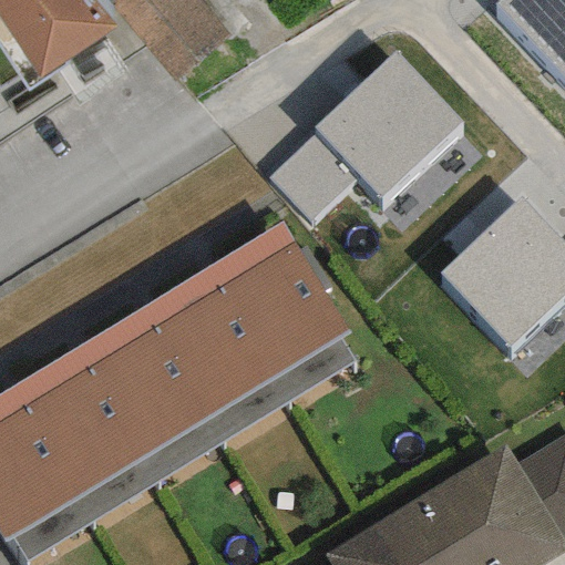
[(0,0),(0,45),(29,89),(112,28),(90,0),(0,0)]
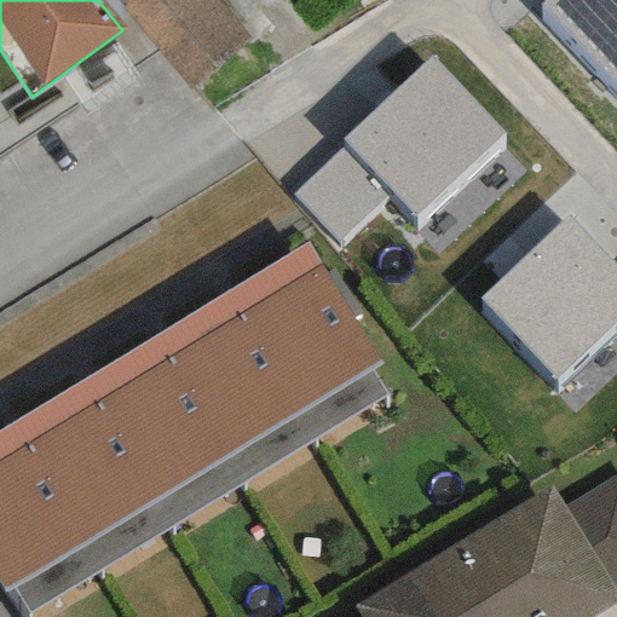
[(251,32),(224,0),(125,0),(192,80),(251,32)]
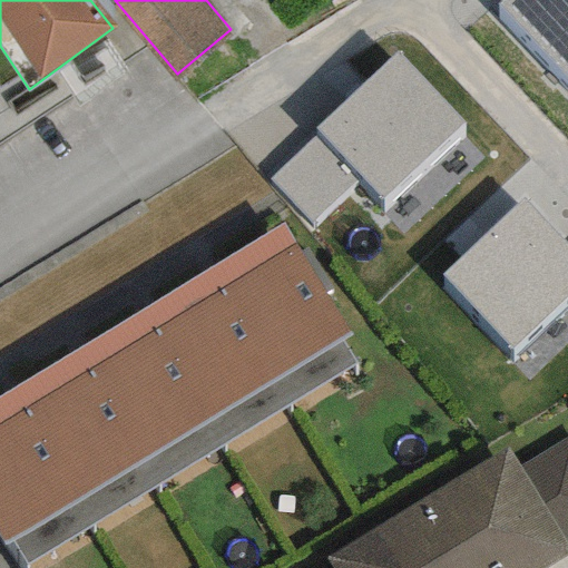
[(499,0),(498,2),(567,77),(567,0),(499,0)]
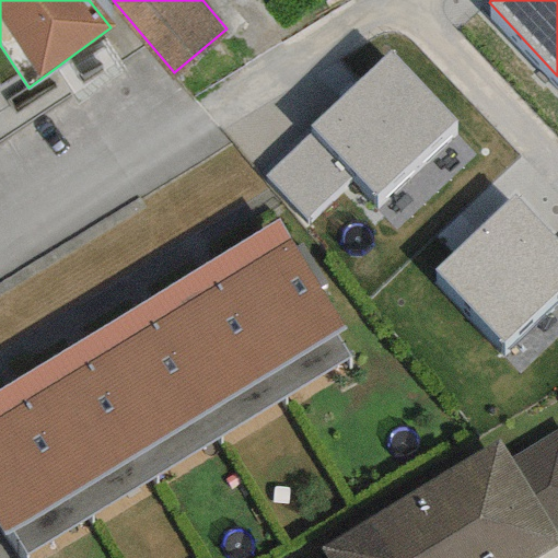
[(456,118),(392,49),(309,125),(312,128),(265,174),(306,219),(355,173),(376,195),(456,118)]
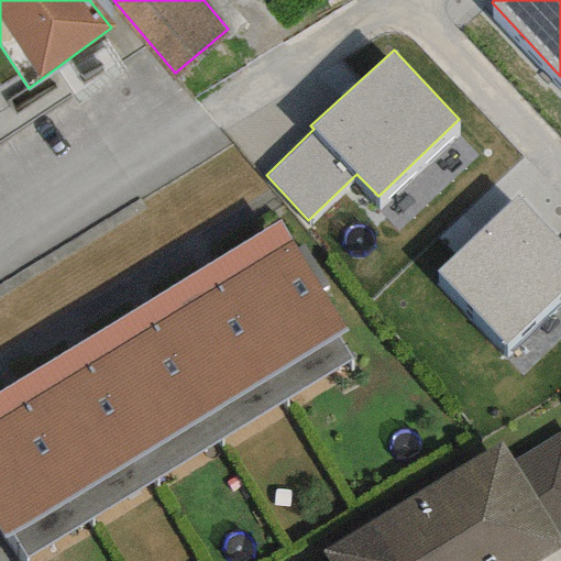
[(560,240),(518,193),(436,270),(506,343),(560,290),(560,240)]
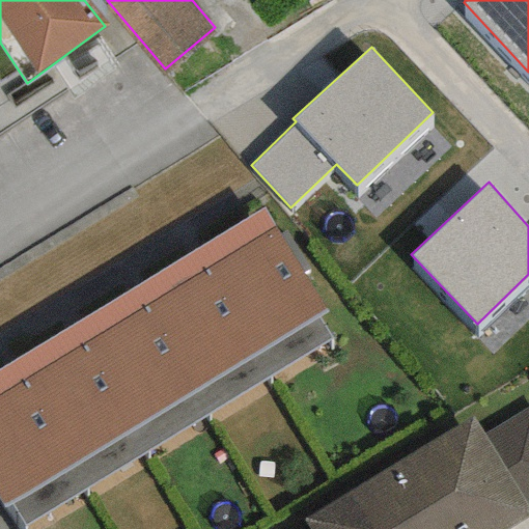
[(328,310),(266,207),(192,252),(268,377),(332,337),(318,315),(328,310)]
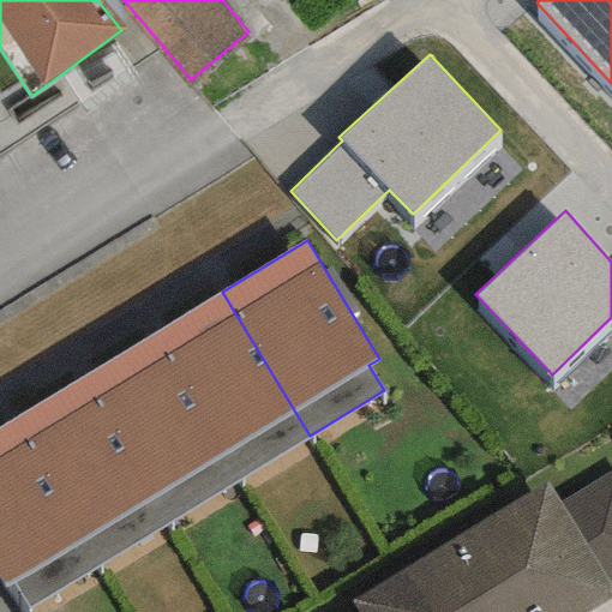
[(310,436),(222,292),(155,333),(243,477),(310,436)]
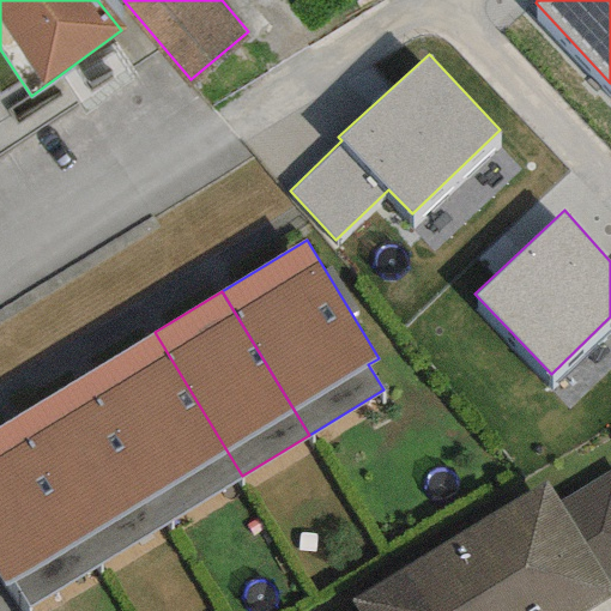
[(242,476),(155,332),(80,376),(168,520),(242,476)]
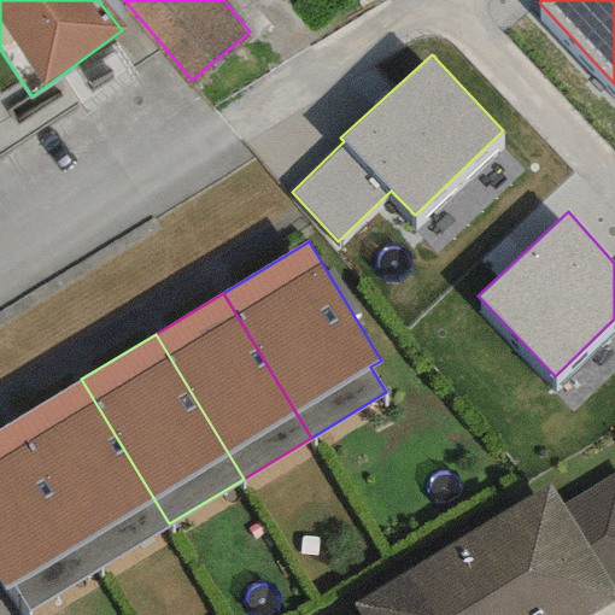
[(169,523),(81,379),(13,420),(101,564),(169,523)]
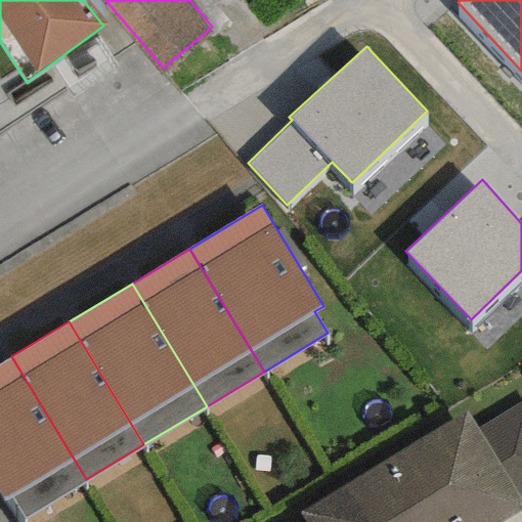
[(86,479),(11,356),(0,362),(0,490),(5,499),(13,494),(26,515),(86,479)]
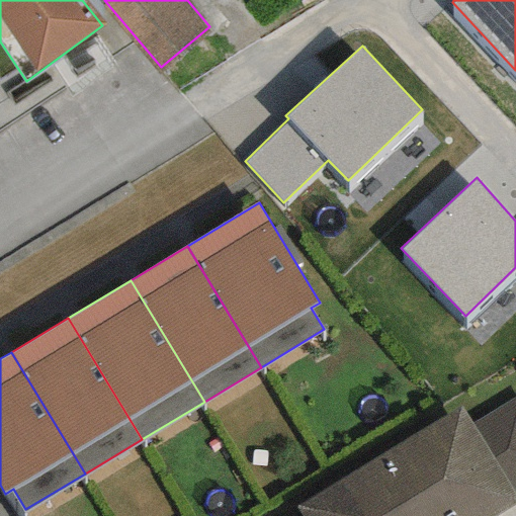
[(299,515),(497,515),(515,506),(511,498),(515,495),(515,400),(475,424),(464,408),(294,508),(299,515)]
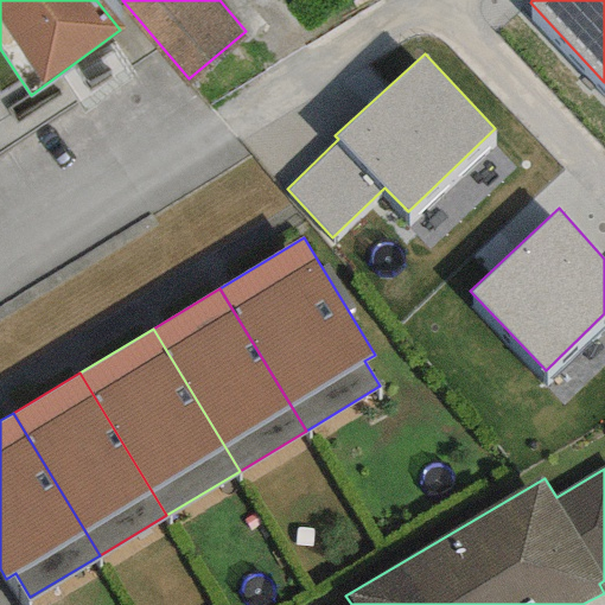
All buildings are outlined.
